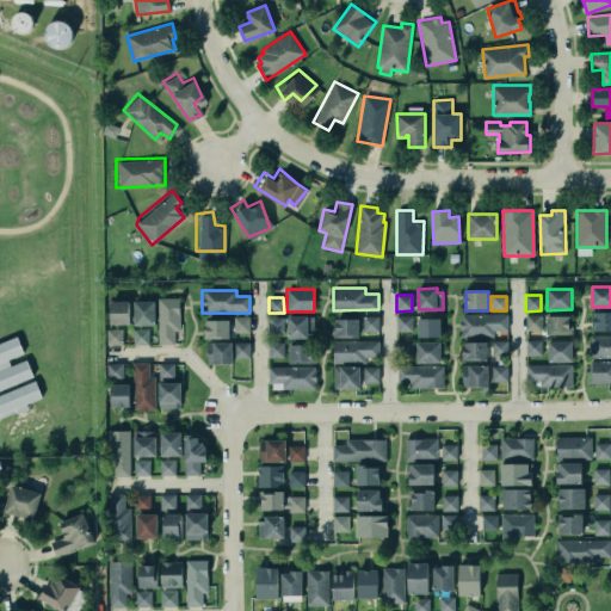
[(179,298),(158,298),(159,344),(174,344),(174,331),(180,331),(179,298)]
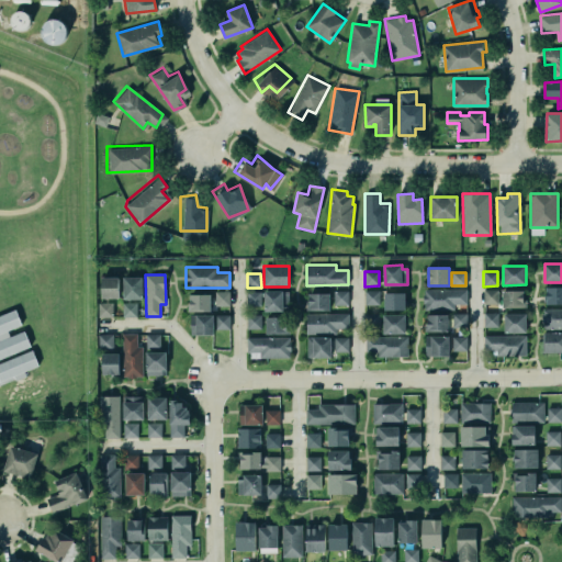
[(124,300),(143,299),(142,277),(123,278),(124,300)]
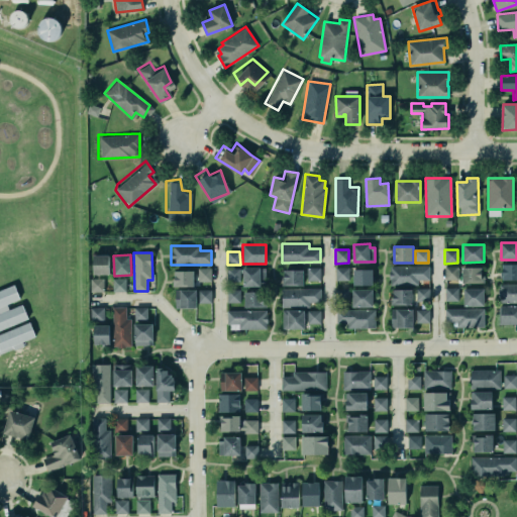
[(93,255),(109,255),(110,274),(94,274),(93,255)]
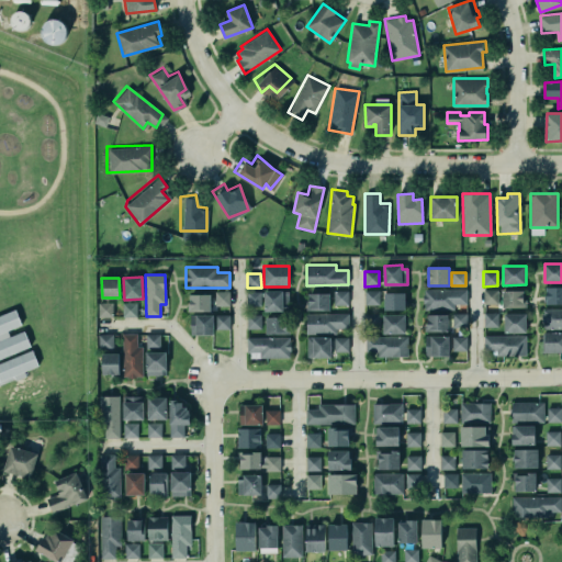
[(561,304),(561,287),(546,288),(547,304),(561,304)]
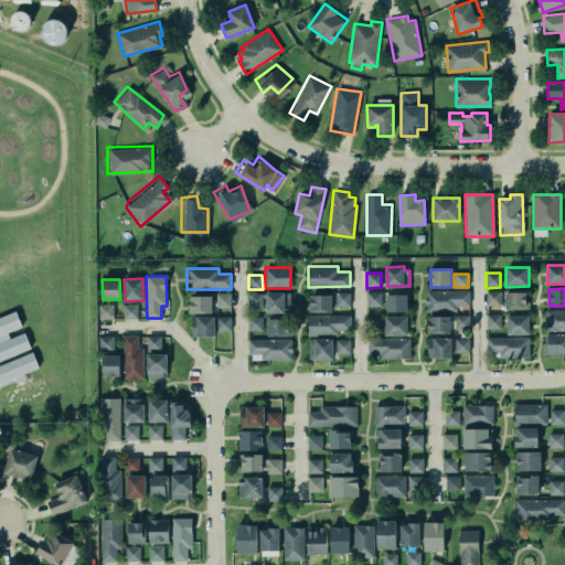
[(368,307),(381,306),(381,291),(366,292),(368,307)]
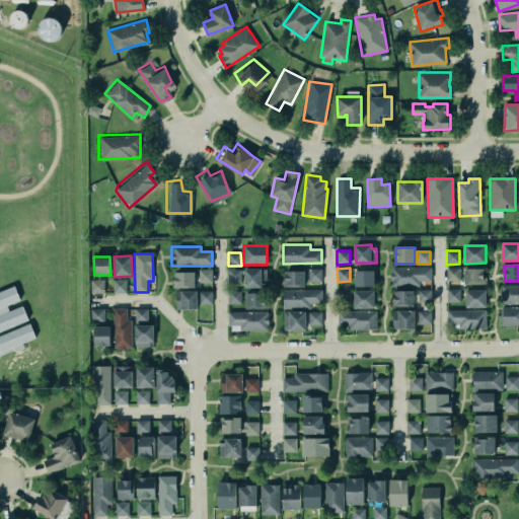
[(391,268),(391,285),(419,286),(419,281),(431,281),(431,268),(391,268)]
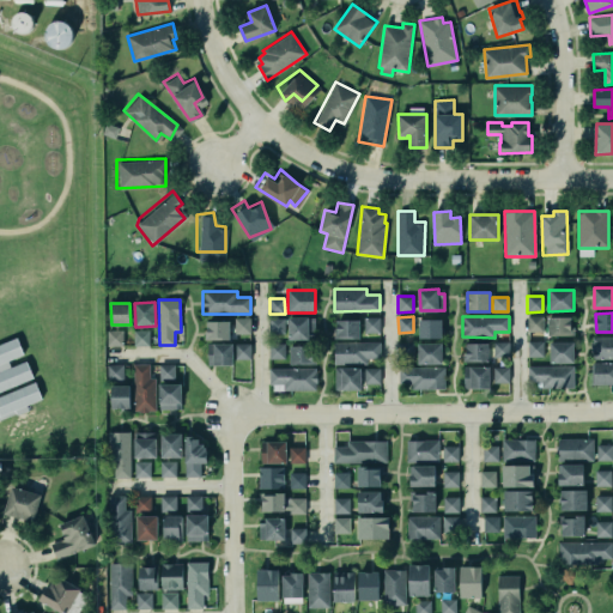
[(528,332),(544,332),(542,316),(527,316),(528,332)]
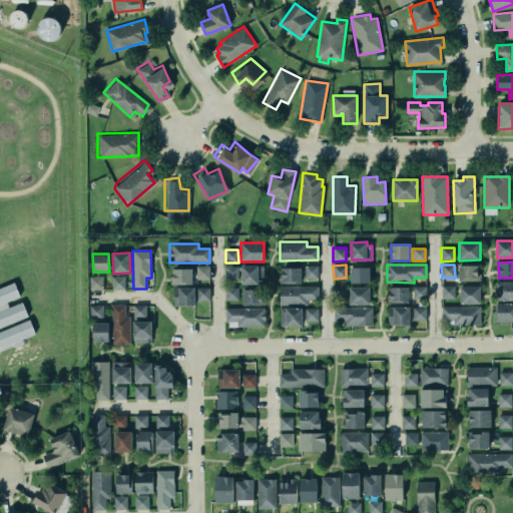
[(196,280),(209,279),(208,266),(196,266),(196,280)]
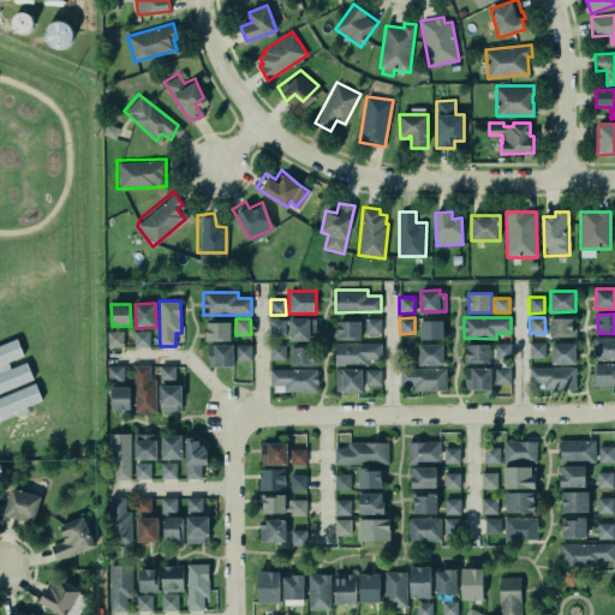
[(288,340),(315,341),(316,318),(290,318),(288,340)]
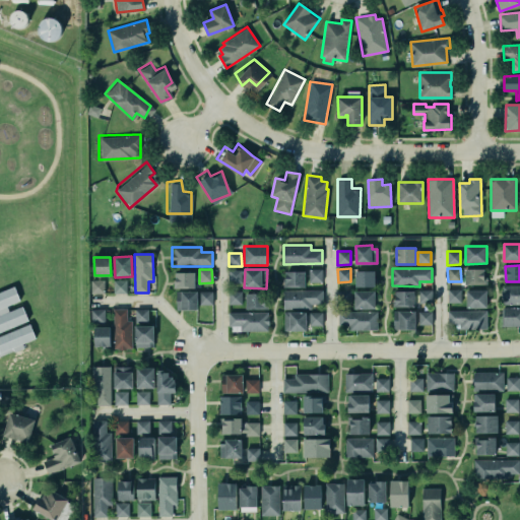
[(321,269),(309,269),(309,281),(321,281),(321,269)]
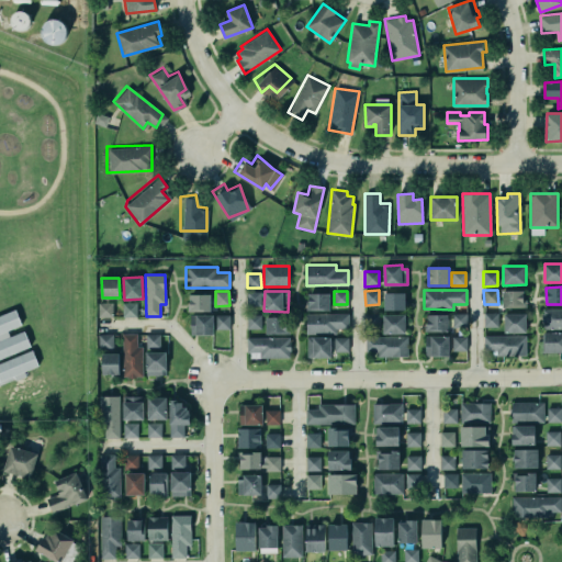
[(524,291),(503,291),(502,307),(523,308),(524,291)]
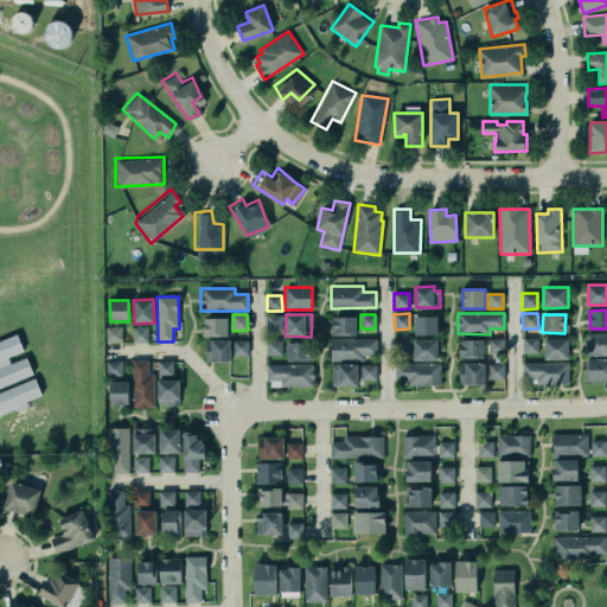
[(266,331),(282,331),(282,315),(266,315),(266,331)]
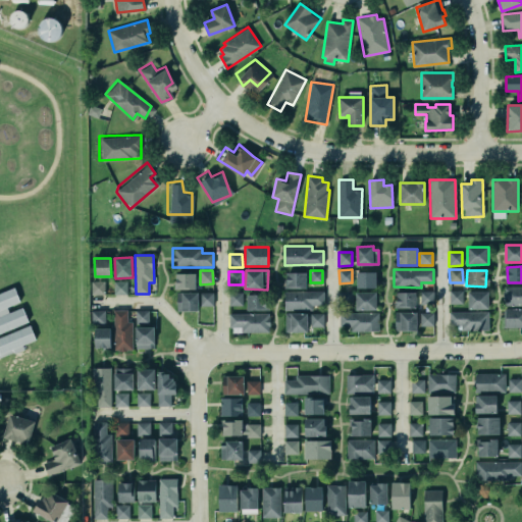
[(357,288),(376,288),(376,271),(357,272),(357,288)]
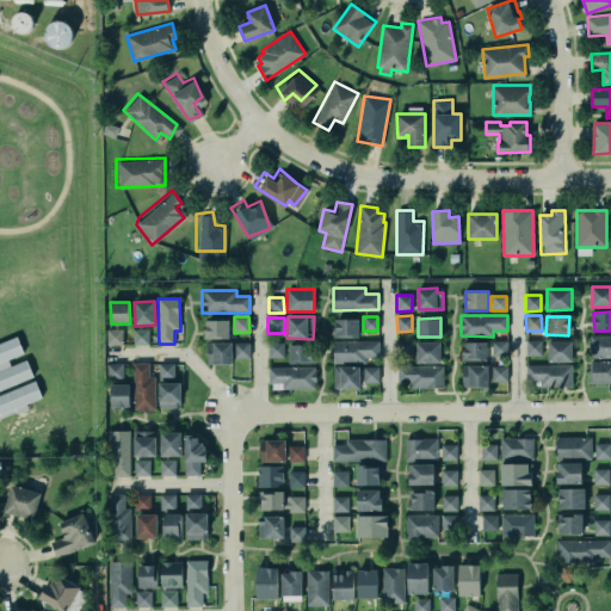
[(357,338),(357,319),(334,320),(335,338),(357,338)]
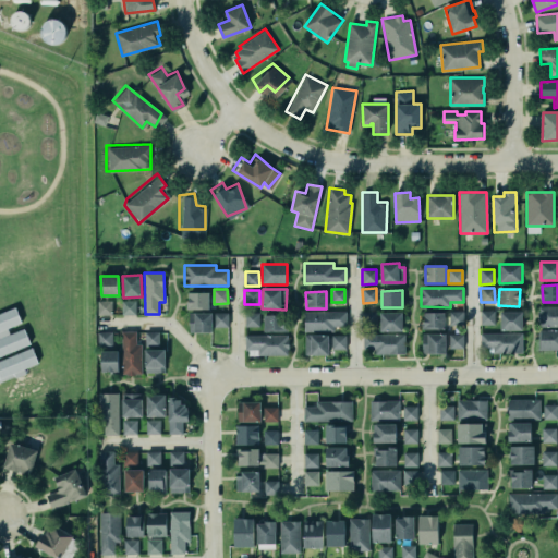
[(189,292),(209,292),(209,310),(185,308),(186,300),(189,300),(189,292)]
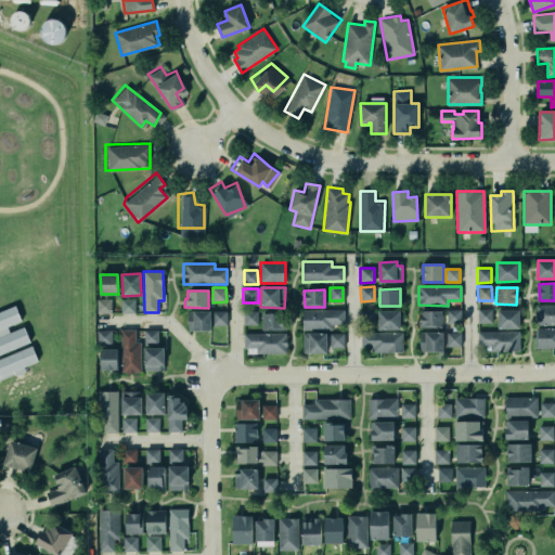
[(98,313),(112,312),(112,299),(97,299),(98,313)]
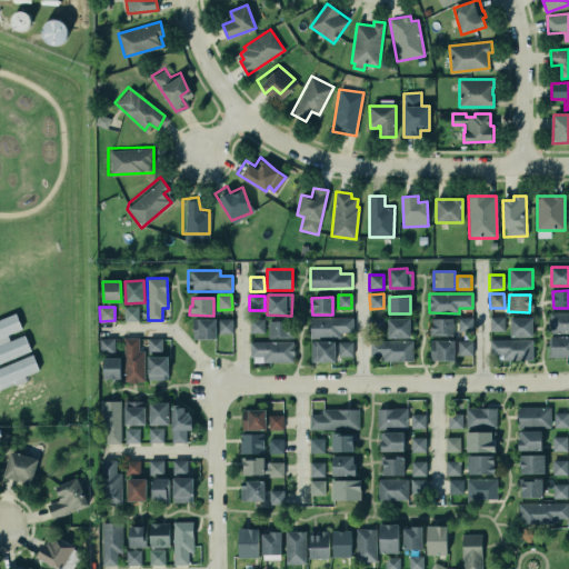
[(125,321),(139,321),(139,307),(126,307),(125,321)]
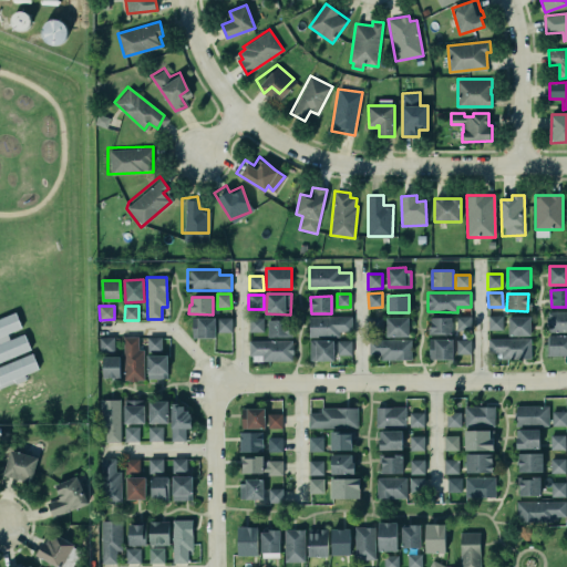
[(566,311),(547,311),(547,332),(566,331),(566,311)]
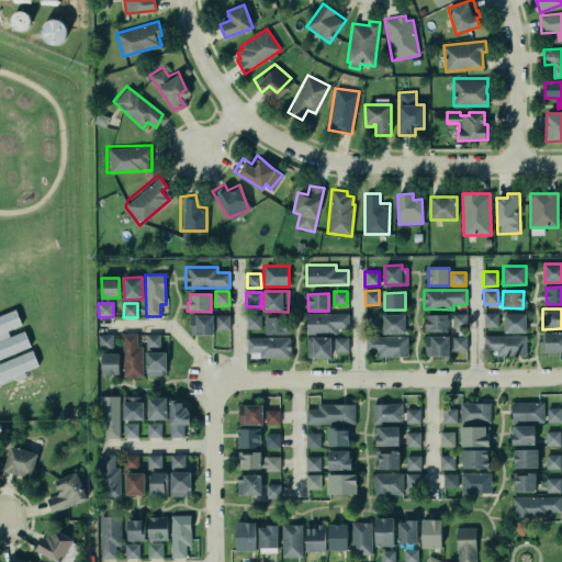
[(0,315),(0,358),(31,348),(24,328),(23,328),(17,311),(0,315)]
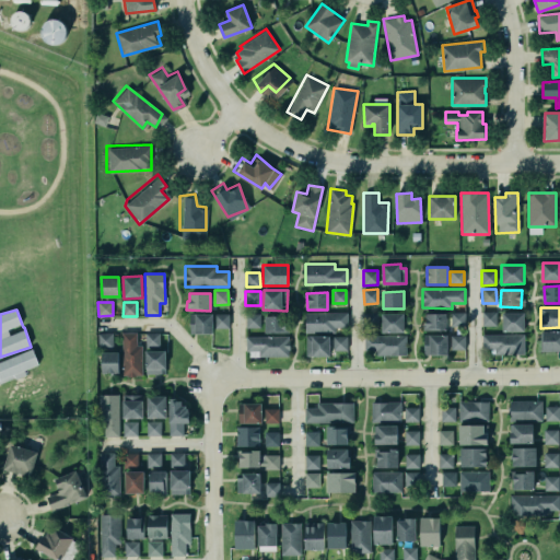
[(304,313),(345,312),(345,333),(305,333),(304,313)]
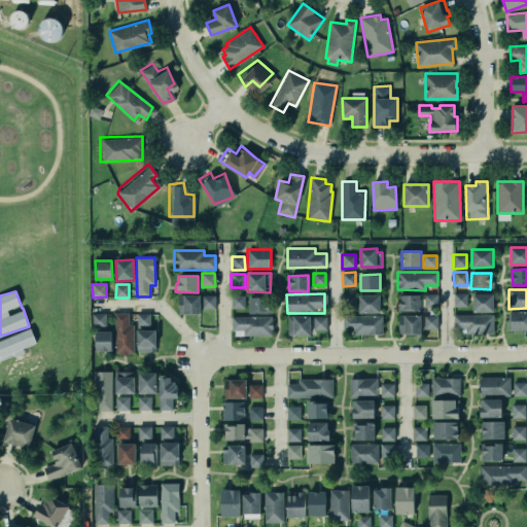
[(437,293),(424,294),(424,308),(437,307),(437,293)]
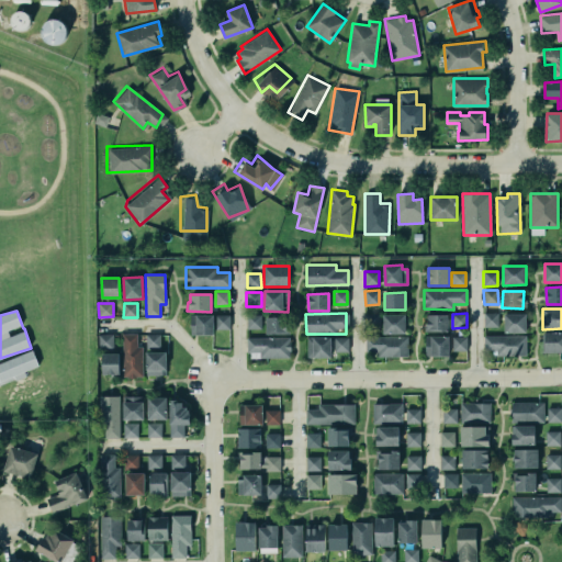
[(497,313),(484,313),(484,327),(498,327),(497,313)]
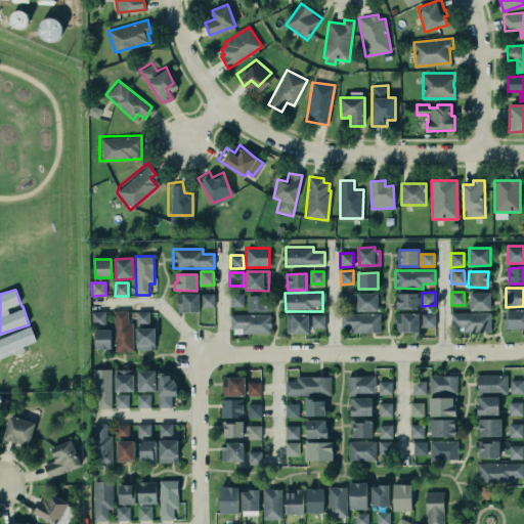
[(200,312),(200,294),(183,293),(177,293),(177,311),(183,311),(182,312),(200,312)]
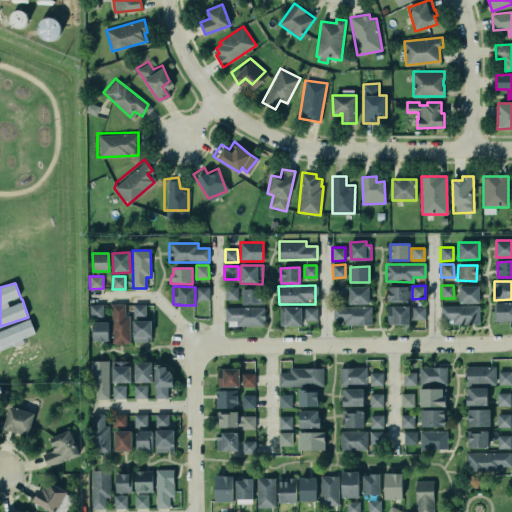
[(238,300),(238,287),(225,286),(224,300),(238,300)]
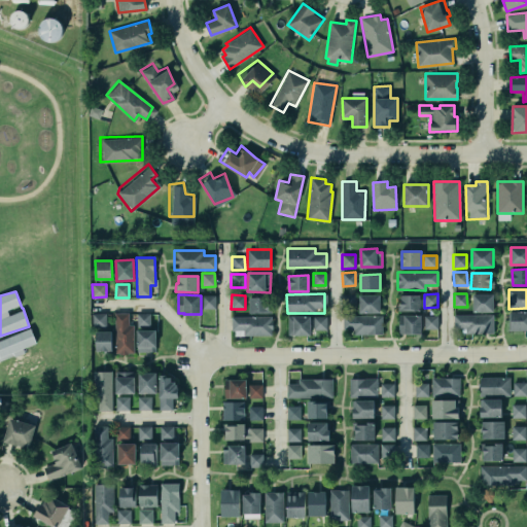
[(355,294),(343,294),(343,307),(356,307),(355,294)]
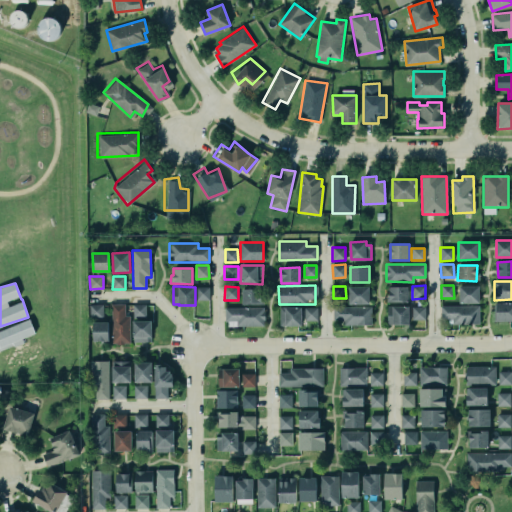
[(407,286),(387,287),(388,303),(408,302),(407,286)]
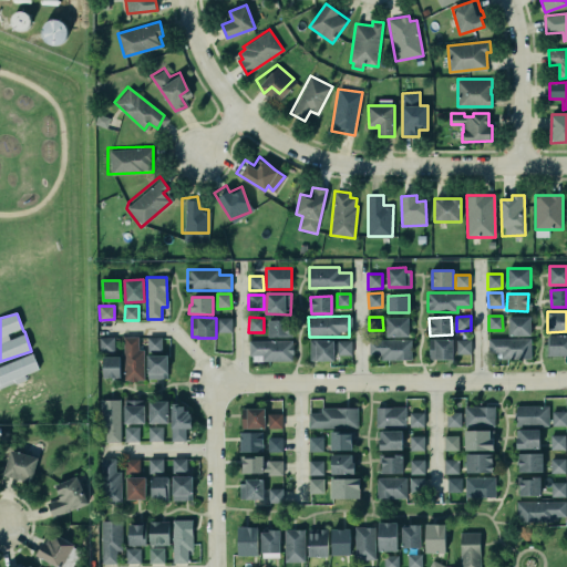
[(509,317),(531,317),(531,336),(509,336),(509,317)]
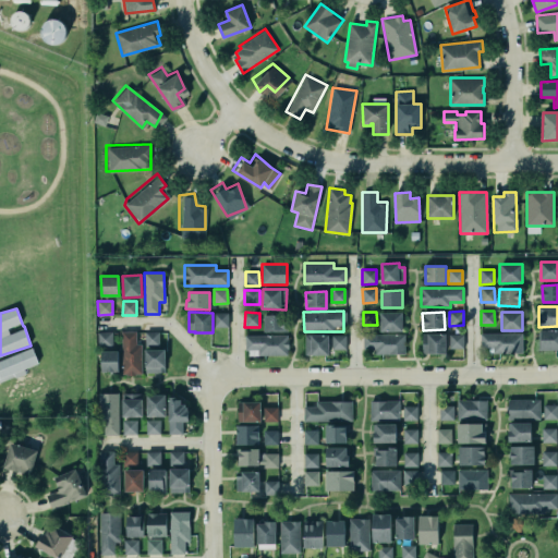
[(214,313),(215,327),(229,327),(228,313),(214,313)]
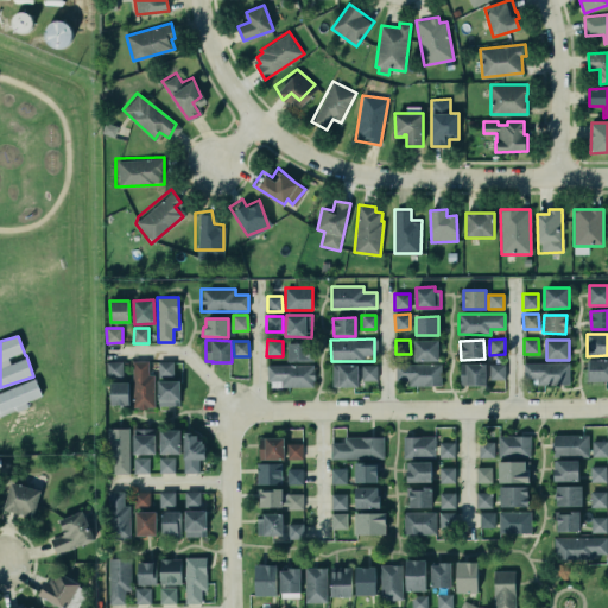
[(438,341),(415,341),(415,361),(438,361),(438,341)]
